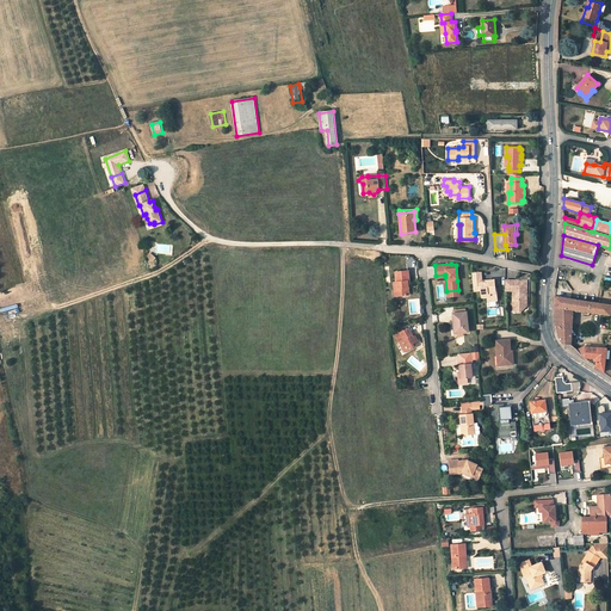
[(395,272),(396,282),(397,296),(408,295),(407,284),(409,283),(408,271),(406,271),(395,272)]
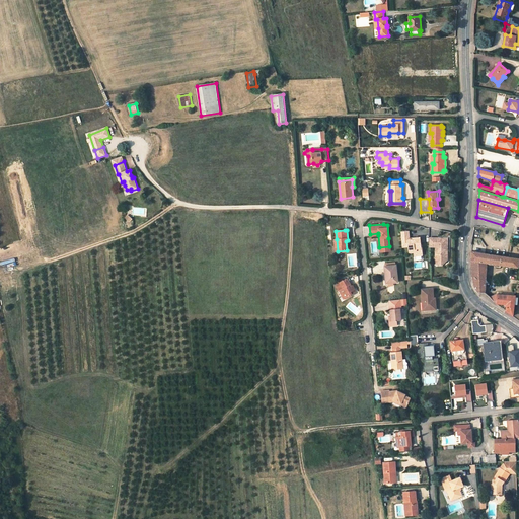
[(410,231),(401,232),(402,248),(410,248),(410,251),(415,251),(415,254),(415,257),(423,257),(422,249),(421,239),(414,240),(414,241),(411,241),(410,240),(410,231)]
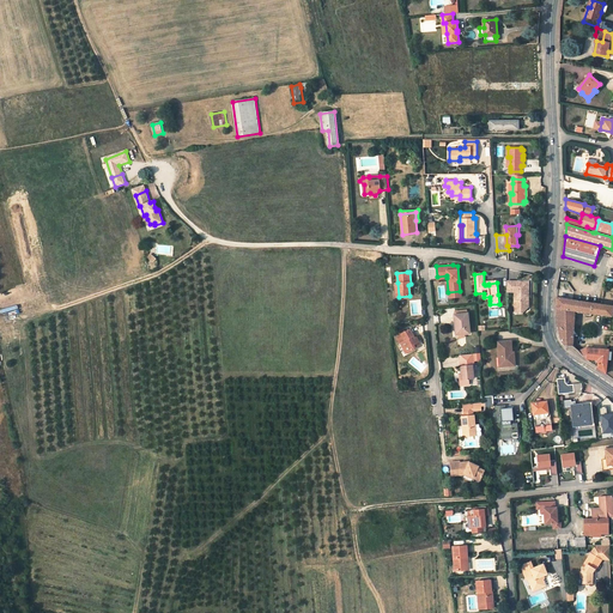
[(529,281),(508,281),(508,292),(515,292),(515,307),(520,307),(525,311),(529,308),(529,298),(527,298),(528,296),(529,296),(529,281)]
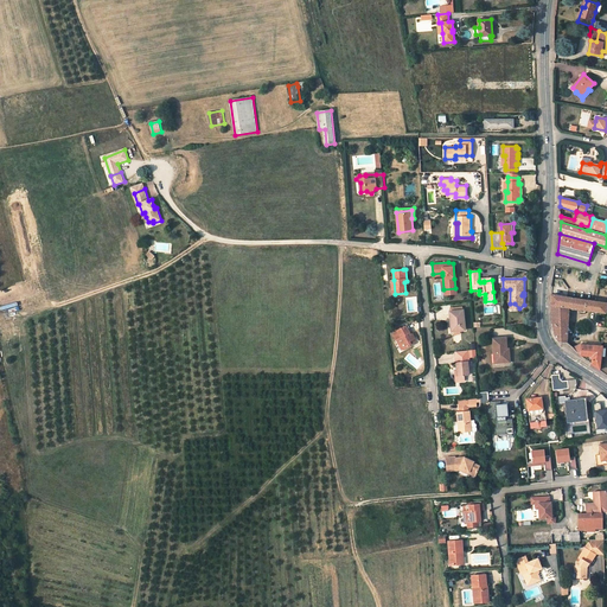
[(569,307),(606,313),(606,302),(551,294),(551,305),(553,324),(554,330),(554,333),(558,342),(567,342),(569,307)]
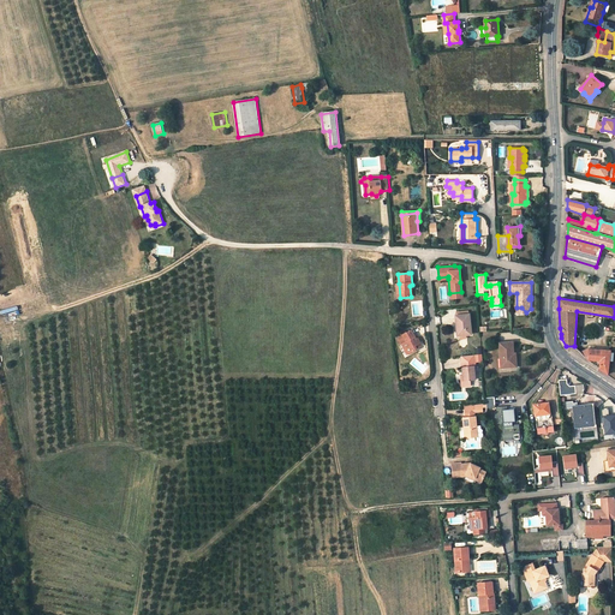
[(471,334),(470,315),(457,315),(458,327),(459,327),(459,335),(471,334)]
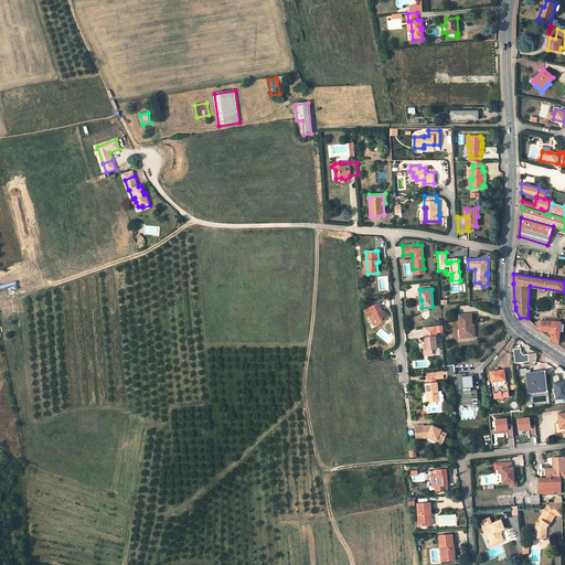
[(377,304),(371,307),(374,313),(371,316),(376,324),(383,321),(383,320),(381,318),(386,316),(384,310),(382,311),(381,309),(377,304)]
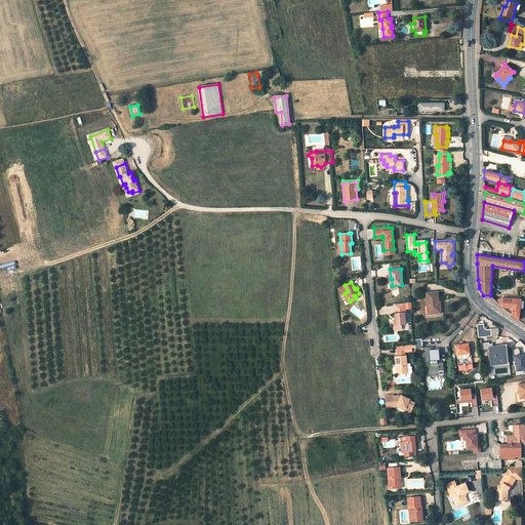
[(438,292),(427,292),(428,306),(429,306),(430,314),(441,313),(440,303),(439,303),(438,292)]
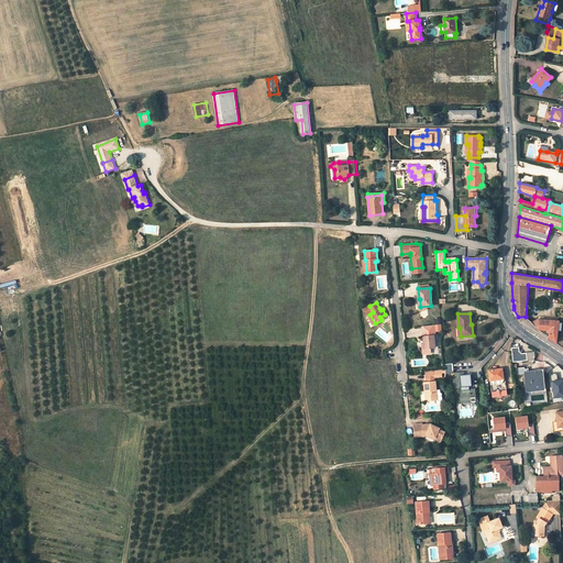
[(550,330),(550,338),(556,343),(558,329),(559,322),(559,320),(539,319),(531,322),(539,329),(550,330)]
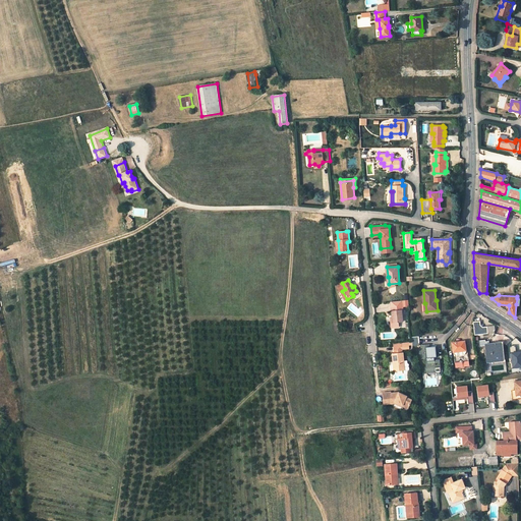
[(393,323),(391,324),(391,328),(399,327),(399,323),(403,322),(402,310),(404,310),(402,300),(391,302),(393,319),(393,323)]
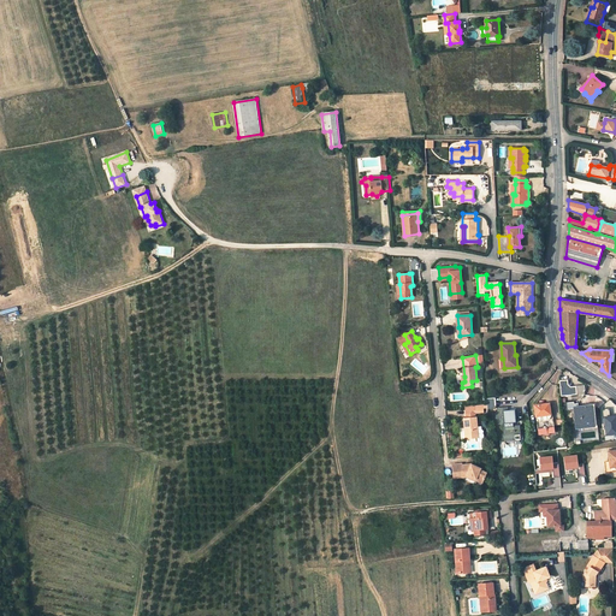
[(562,397),(578,395),(576,386),(572,386),(568,384),(568,379),(560,380),(562,397)]
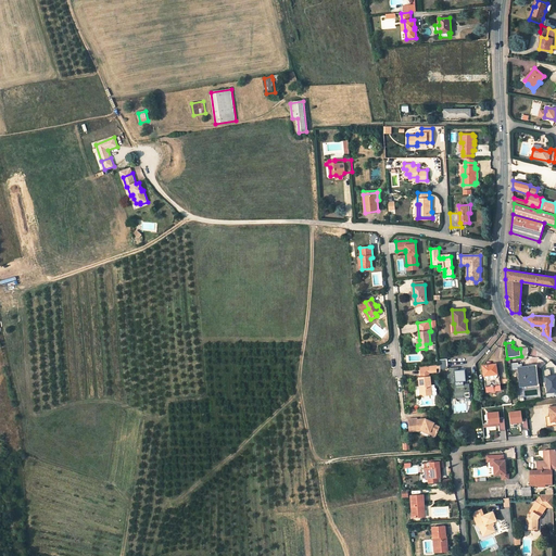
[(518,363),(512,364),(513,370),(519,369),(520,387),(536,384),(534,366),(522,367),(522,364),(518,364),(518,363)]
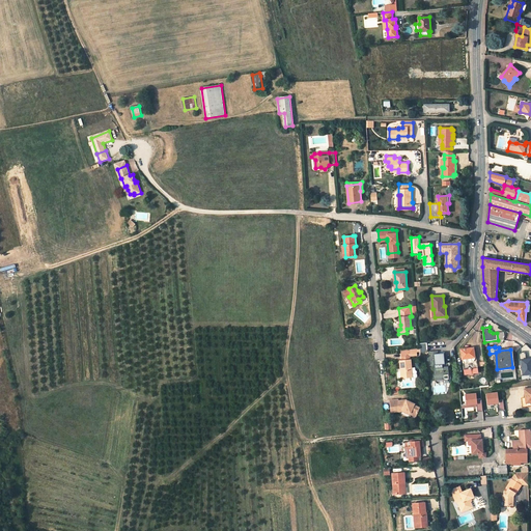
[(474,347),(460,350),(462,359),(475,357),(474,347)]
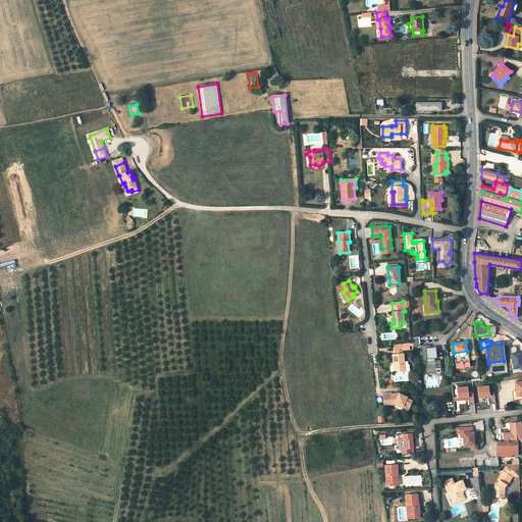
[(430,346),(422,346),(422,349),(420,349),(421,359),(427,359),(428,369),(427,369),(427,373),(436,372),(436,369),(440,368),(439,361),(435,361),(435,358),(437,358),(436,347),(430,348),(430,346)]
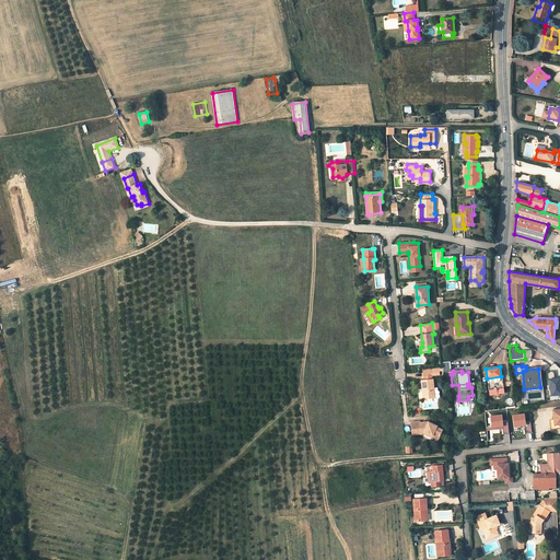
[(434,391),(433,380),(432,380),(424,380),(421,381),(422,388),(423,388),(424,399),(433,398),(434,398),(434,391)]
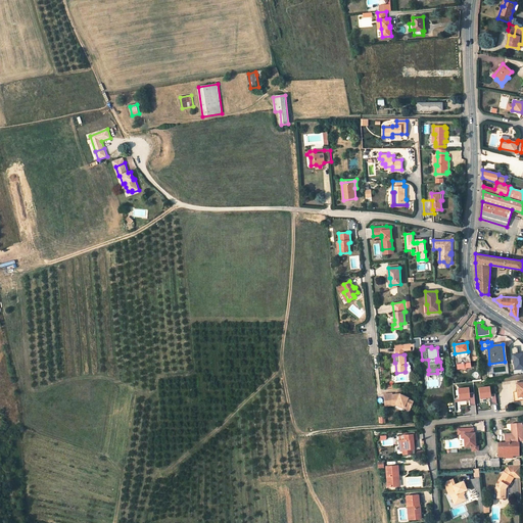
[(522,382),(517,384),(518,391),(514,392),(515,400),(522,399),(522,382)]
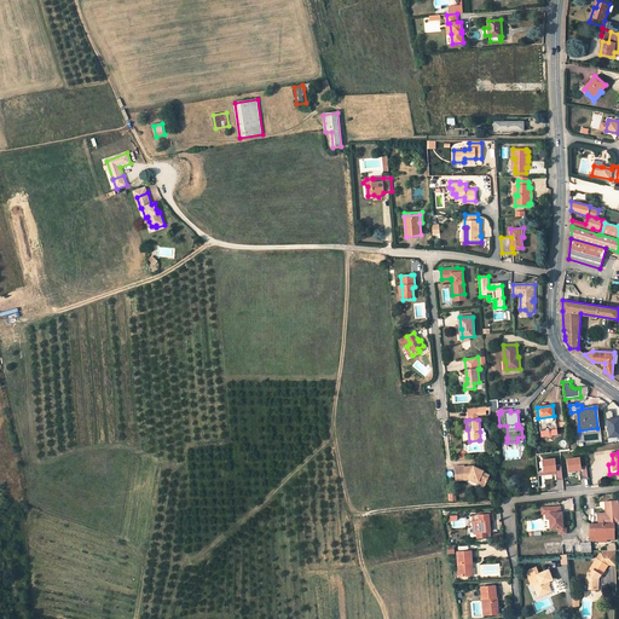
[(582,472),(582,478),(586,478),(585,457),(567,458),(567,473),(582,472)]
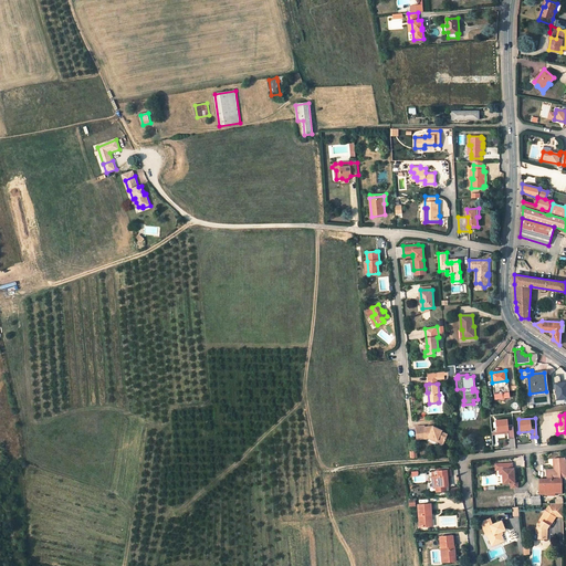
[(433,427),(425,428),(425,426),(415,427),(416,429),(417,438),(423,437),(423,438),(428,438),(429,436),(432,438),(437,440),(437,441),(442,444),(447,435),(438,430),(436,429),(437,428),(433,427)]
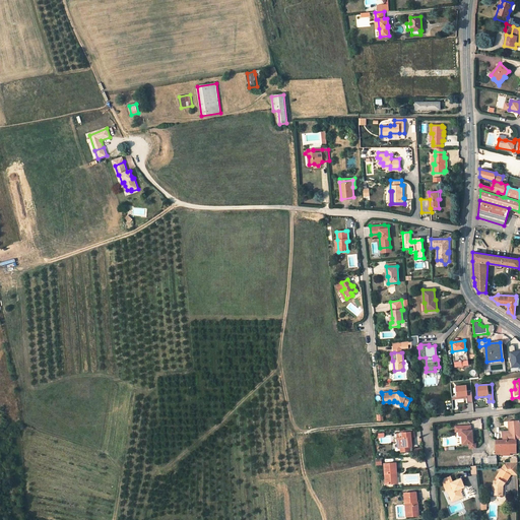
[(501,432),(501,440),(514,439),(519,438),(519,426),(519,420),(508,421),(508,432),(501,432)]
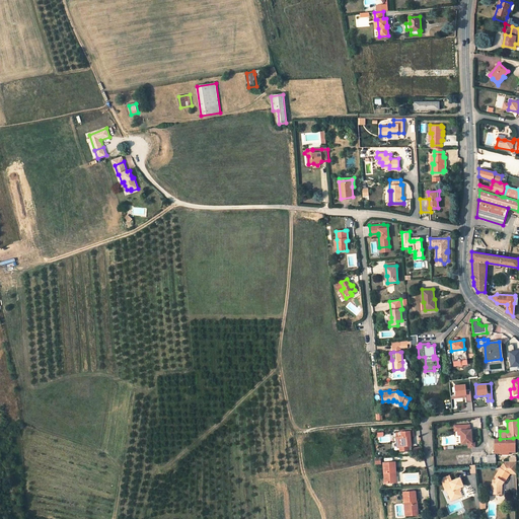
[(469,425),(454,426),(454,431),(457,431),(460,431),(460,435),(461,444),(468,443),(468,448),(474,448),(474,442),(471,443),(470,430),(469,430),(469,425)]
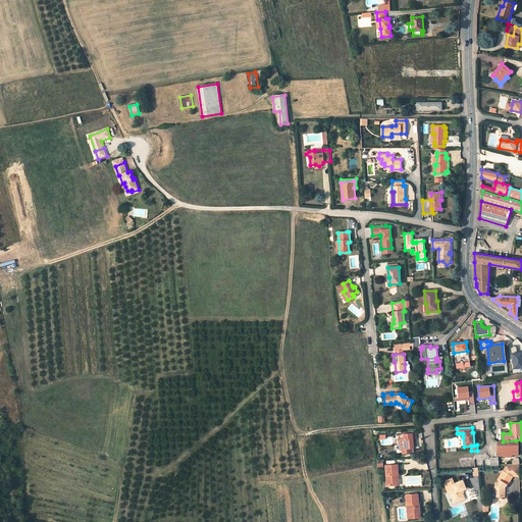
[(413,438),(412,433),(401,434),(401,439),(399,439),(399,445),(401,445),(401,449),(403,449),(403,454),(410,453),(410,450),(411,448),(413,448),(413,438)]
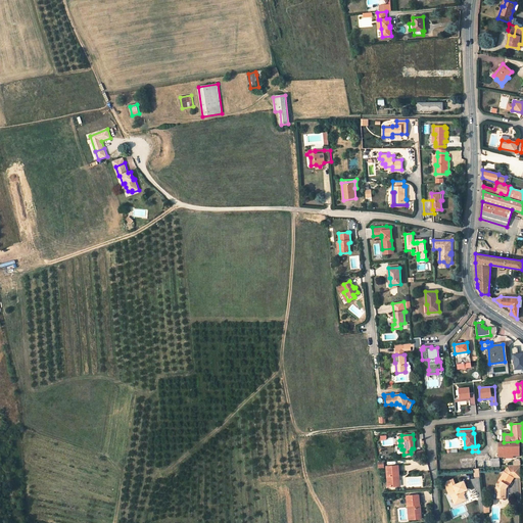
[(504,442),(498,442),(500,457),(507,456),(513,455),(519,455),(519,441),(517,441),(504,442)]
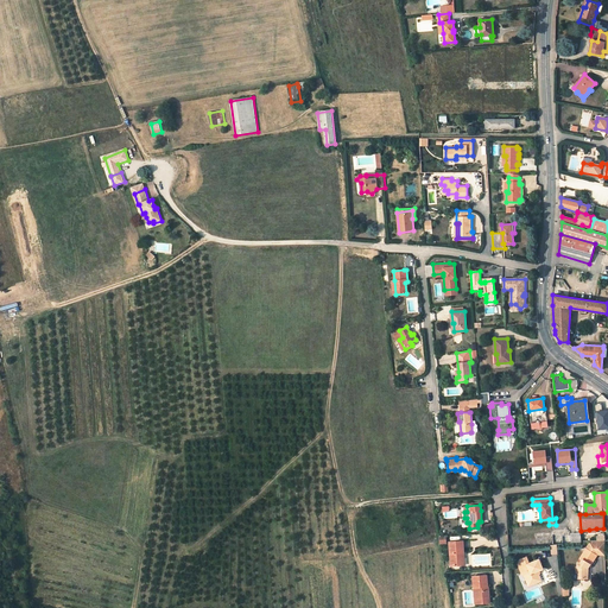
[(508,548),(553,544),(552,532),(508,536),(508,548)]
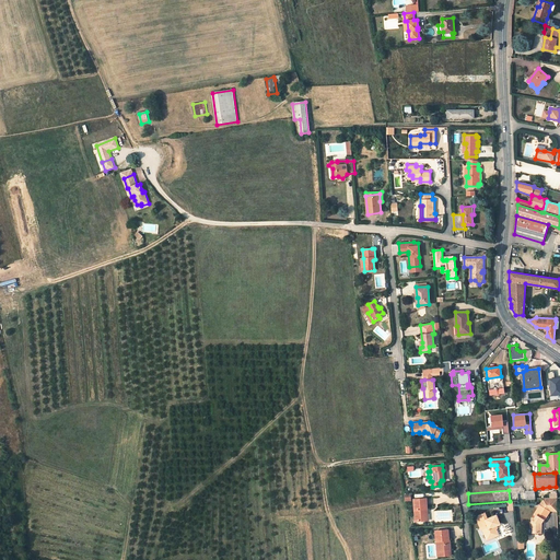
[(526,500),(535,500),(535,490),(525,491),(526,500)]
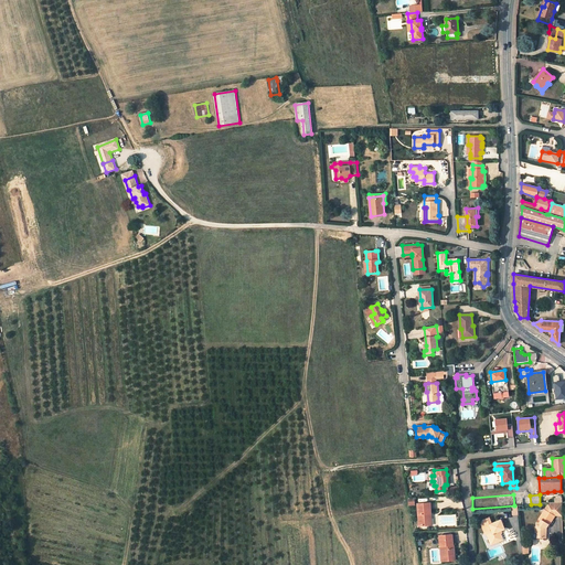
[(562,502),(547,503),(546,507),(554,505),(554,515),(562,515),(562,502)]
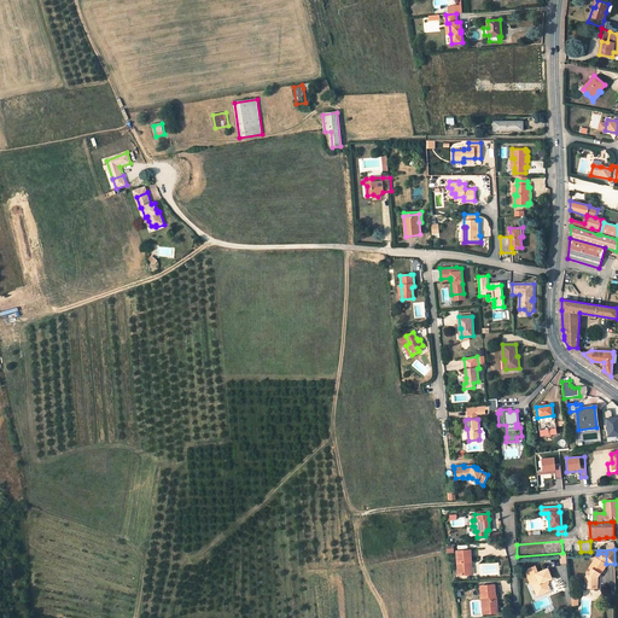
[(471,551),(456,552),(458,576),(470,575),(468,563),(471,563),(471,551)]
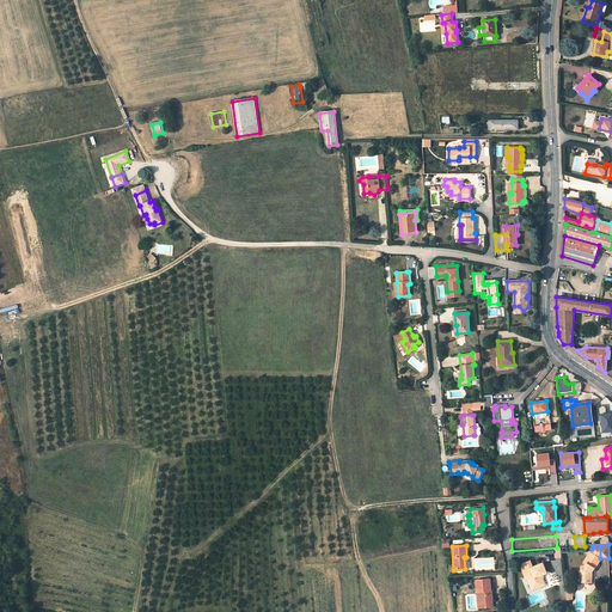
[(592,549),(585,563),(586,563),(585,565),(585,567),(581,567),(581,571),(579,571),(579,577),(582,577),(582,582),(592,582),(592,571),(591,571),(591,570),(592,567),(593,568),(595,569),(600,558),(600,548),(592,549)]
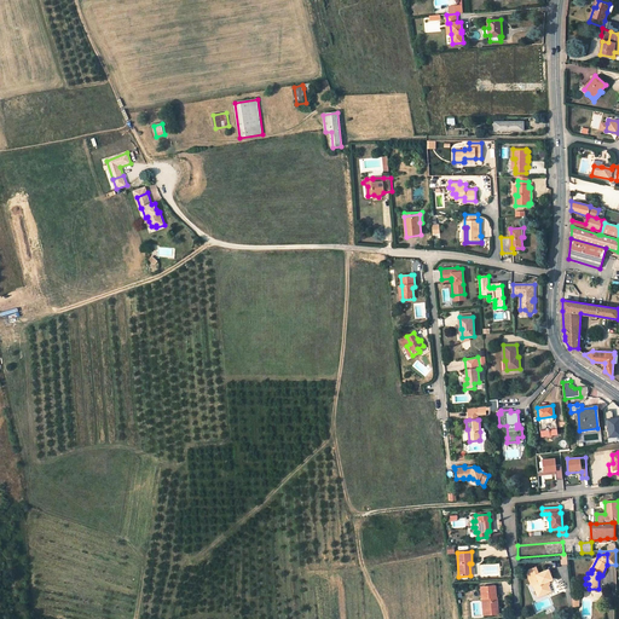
[(538,582),(536,574),(539,573),(537,567),(530,570),(527,574),(532,585),(533,584),(538,582)]
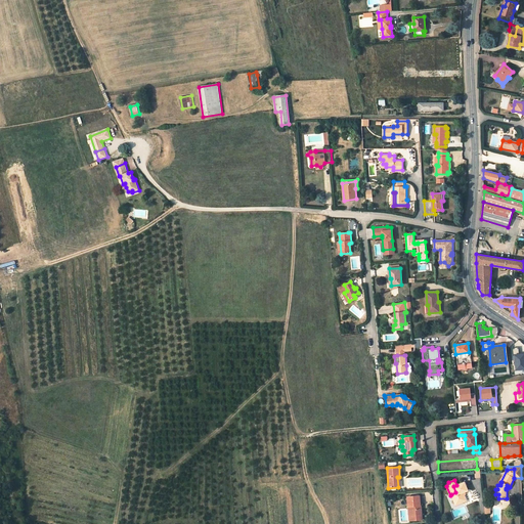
[(456,485),(453,486),(455,492),(451,494),(452,498),(454,498),(456,505),(466,500),(464,495),(463,492),(465,492),(468,491),(467,488),(465,482),(462,483),(456,485)]
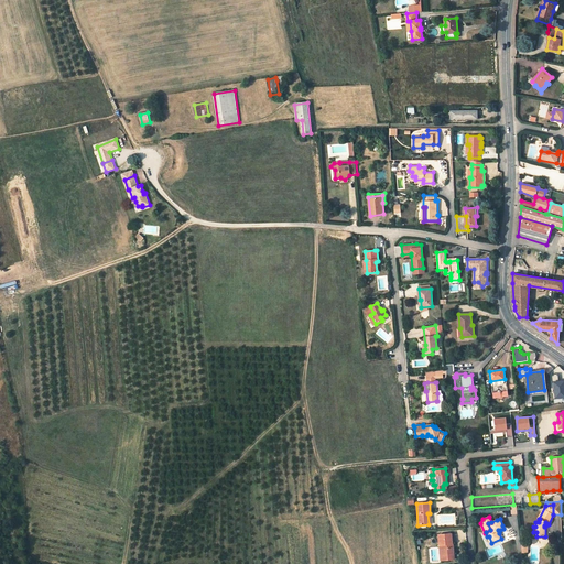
[(451,534),(438,535),(440,545),(441,545),(442,555),(446,555),(446,560),(453,560),(453,554),(454,554),(453,544),(452,544),(451,534)]
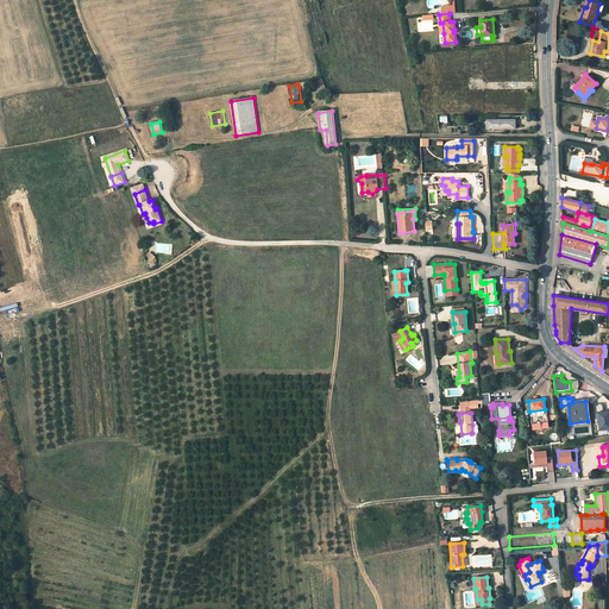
All buildings are outlined.
